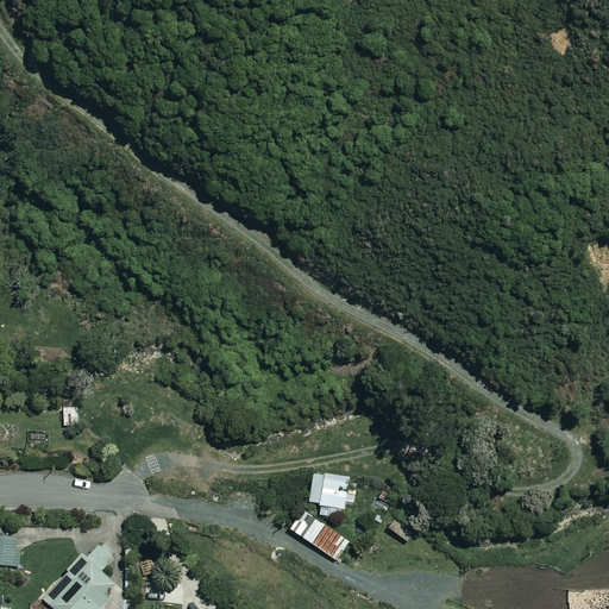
[(77,428),(76,399),(62,399),(63,429),(77,428)]
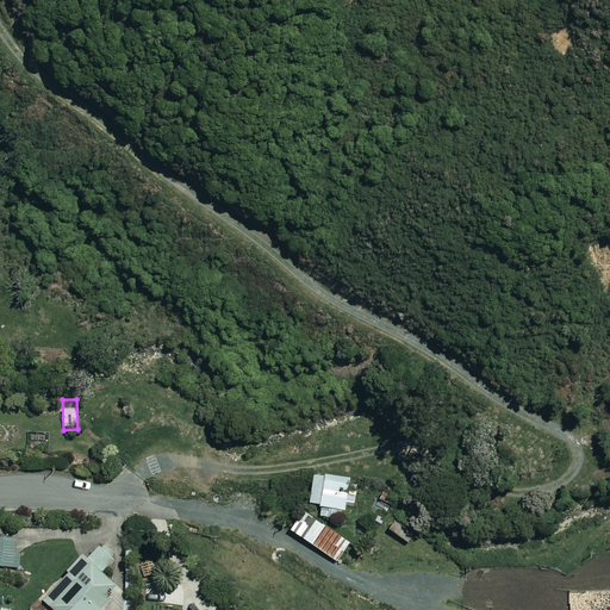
[(321,503),(319,514),(342,516),(344,504),(353,505),(355,483),(348,481),(348,475),(311,472),(309,502),(321,503)]
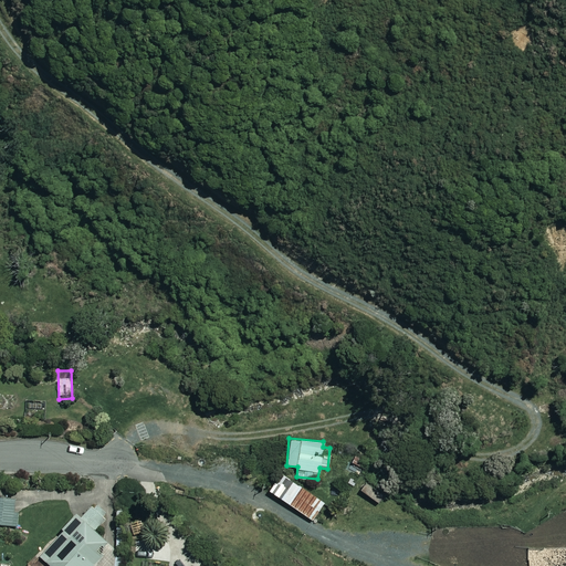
[(324,502),(278,470),(265,486),(312,520),(324,502)]
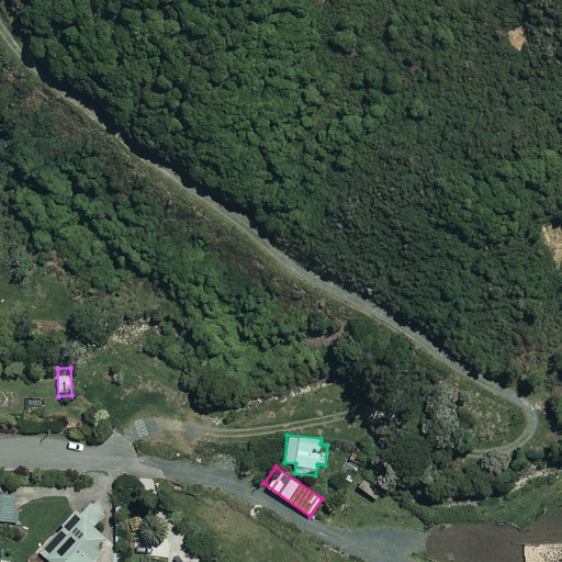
[(14,493),(0,492),(0,520),(17,521),(18,508),(13,508),(14,493)]
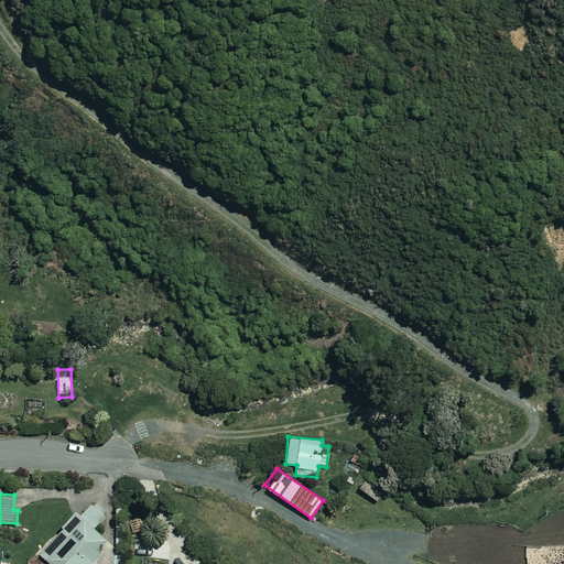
[(105,514),(89,503),(82,516),(73,509),(39,554),(52,563),(89,563),(91,561),(87,557),(102,535),(94,529),(105,514)]
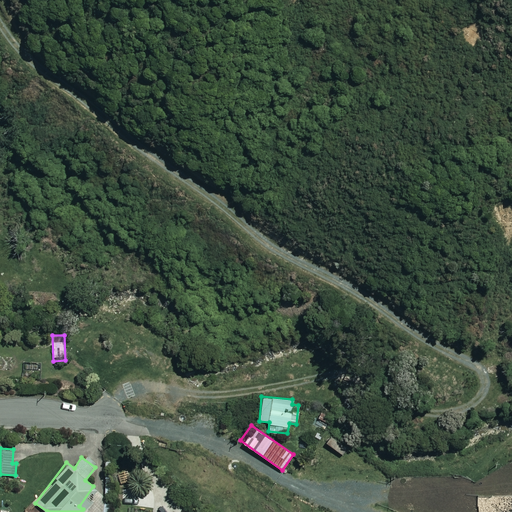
All buildings are outlined.
